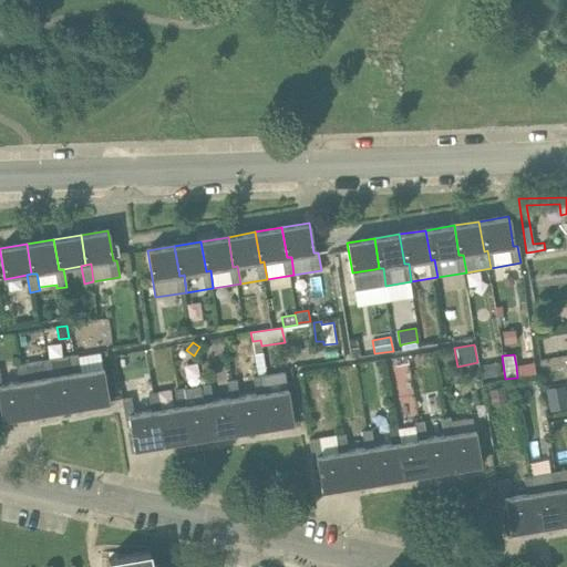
[(81,372),(81,371),(78,356),(69,357),(72,374),(76,373),(81,372)]
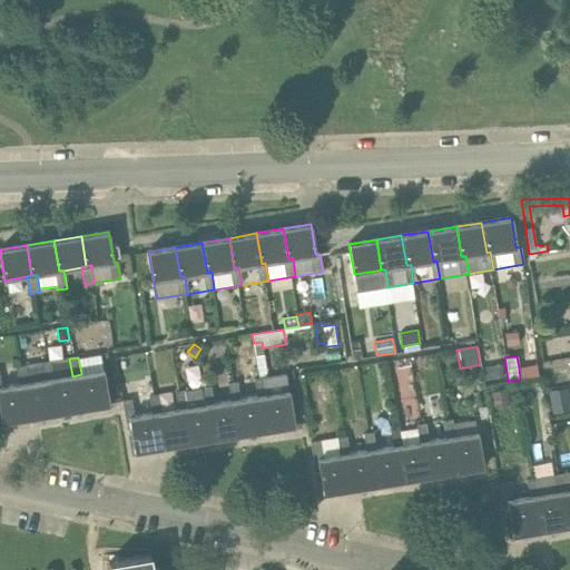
[(262,395),(267,431),(294,426),(288,391),(285,373),(267,375),(264,357),(256,360),(259,377),(255,379),(258,395),(262,395)]
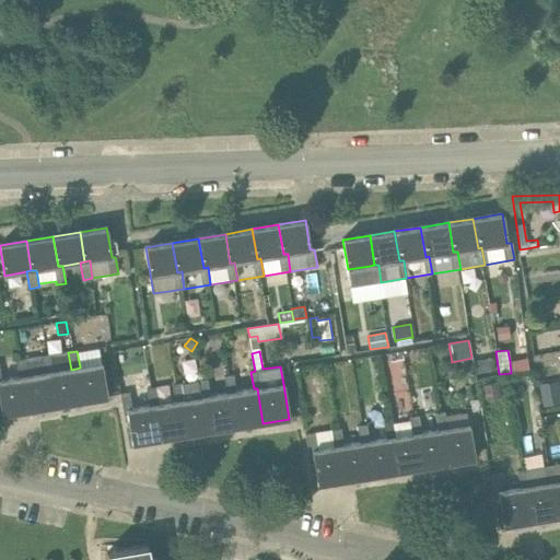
[(55,407),(81,403),(76,369),(71,370),(68,352),(42,357),(45,374),(49,373),(55,407)]
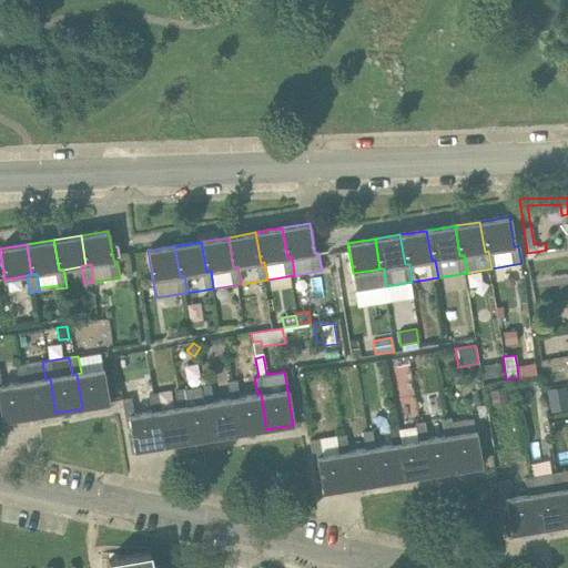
[(29,417),(56,413),(50,378),(46,379),(42,362),(16,366),(19,384),(23,383),(29,417)]
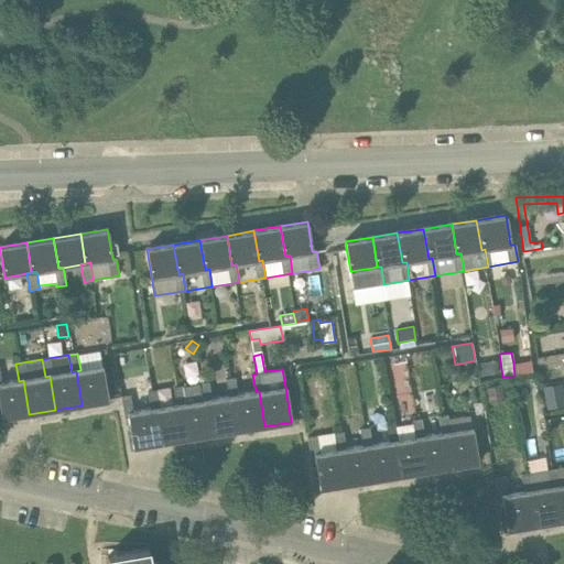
[(497,360),(483,362),(484,376),(499,373),(497,360)]
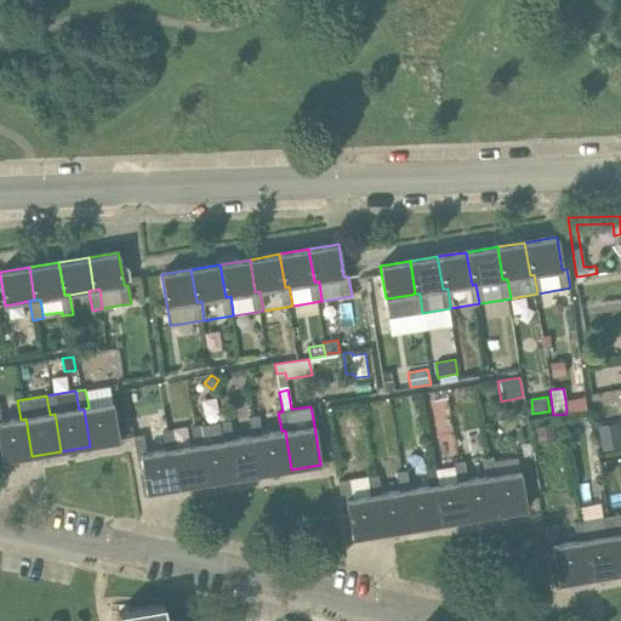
[(0,448),(3,461),(32,456),(26,419),(21,420),(17,400),(0,403),(0,448)]
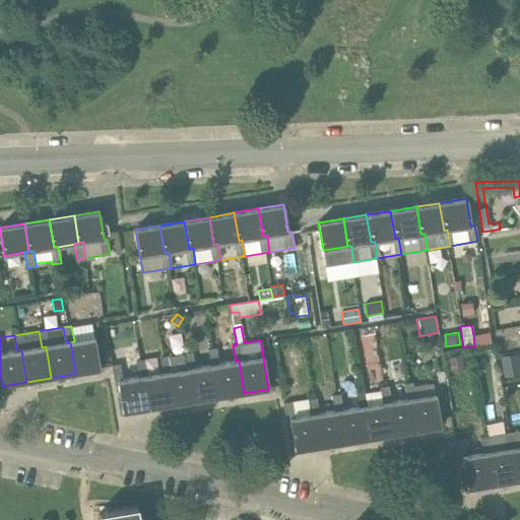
[(70,342),(75,374),(100,369),(93,337),(74,340),(74,341),(70,342)]
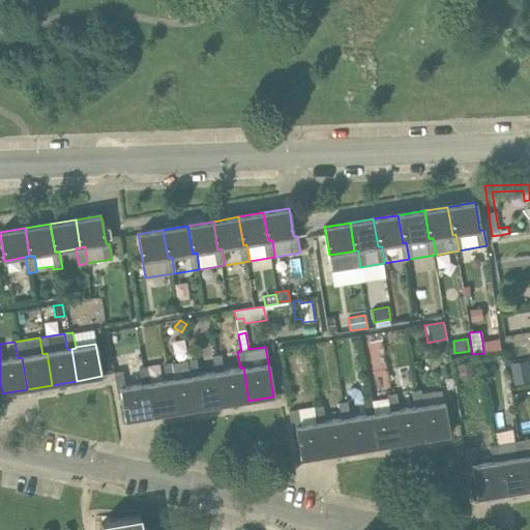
[(243,367),(240,367),(223,371),(221,354),(218,354),(218,355),(212,356),(215,372),(218,372),(224,404),(248,401),(243,367)]
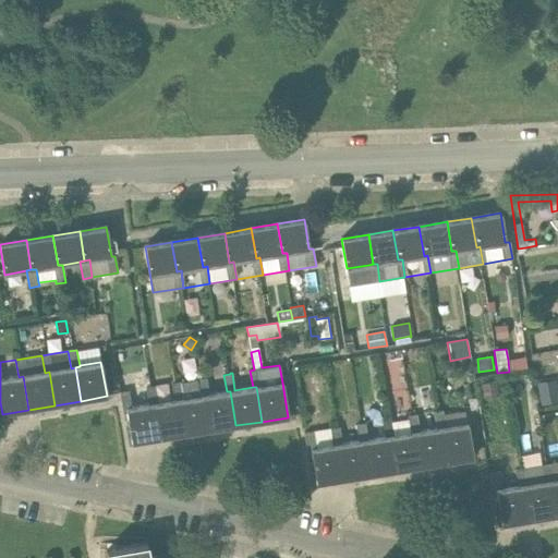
[(230,391),(227,391),(208,395),(205,378),(198,379),(201,397),(204,396),(210,429),(235,425),(230,391)]
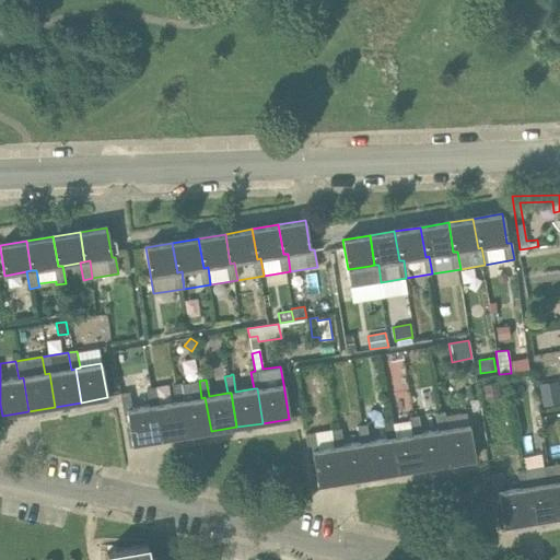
[(185,435),(211,431),(205,397),(201,398),(199,381),(172,385),(175,403),(179,401),(185,435)]
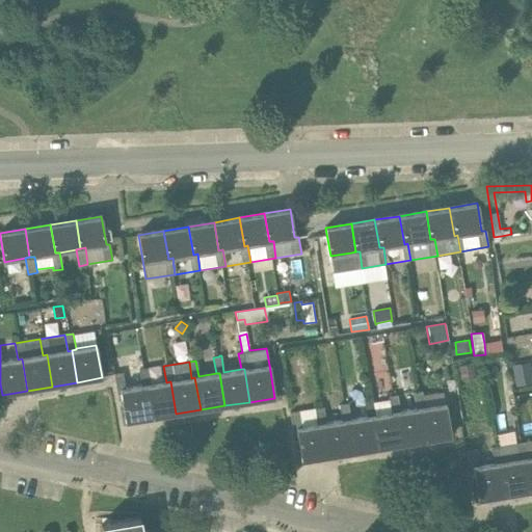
[(531,373),(530,362),(511,366),(516,388),(531,383),(531,373)]
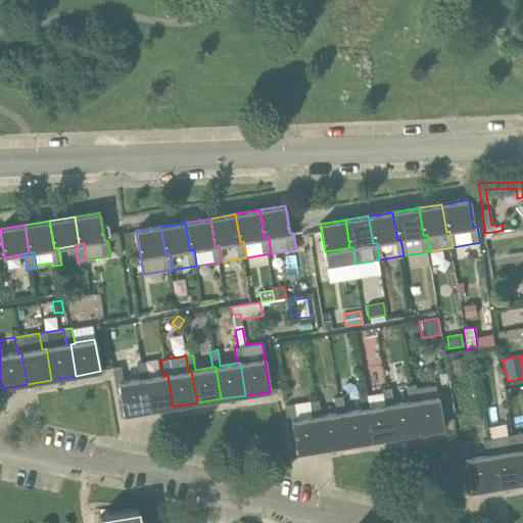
[(472,371),(470,358),(450,361),(454,374),(472,371)]
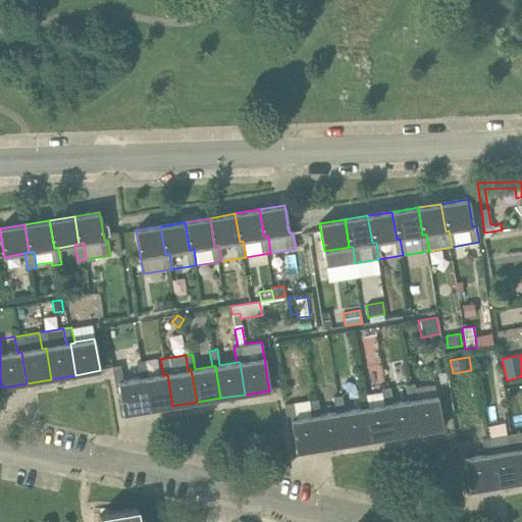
[(148,410),(172,406),(167,374),(163,375),(160,359),(141,362),(141,363),(137,364),(139,379),(143,378),(148,410)]
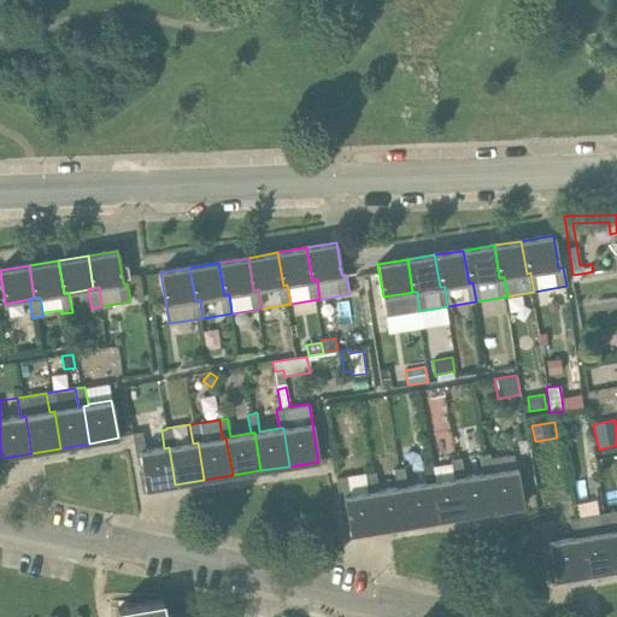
[(146,489),(175,485),(169,447),(164,448),(162,430),(159,430),(133,434),(135,453),(140,452),(146,489)]
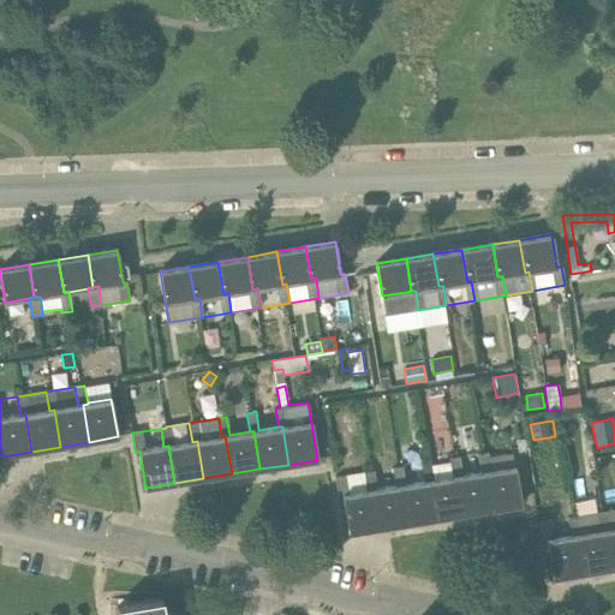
[(491,472),(491,470),(488,451),(478,453),(482,473),(487,473),(491,472)]
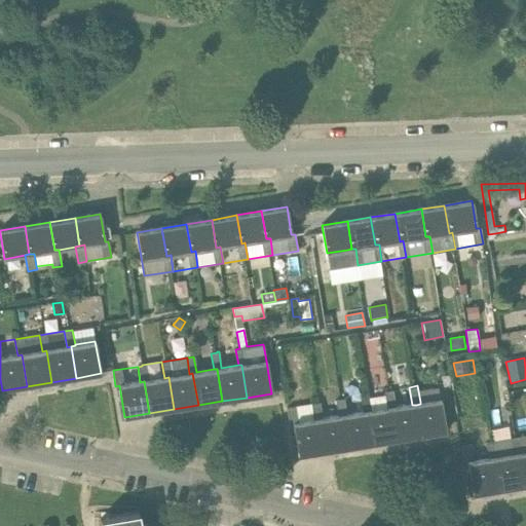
[(386,407),(387,409),(391,409),(397,440),(421,436),(416,405),(412,405),(409,387),(387,390),(384,391),(384,392),(386,407)]
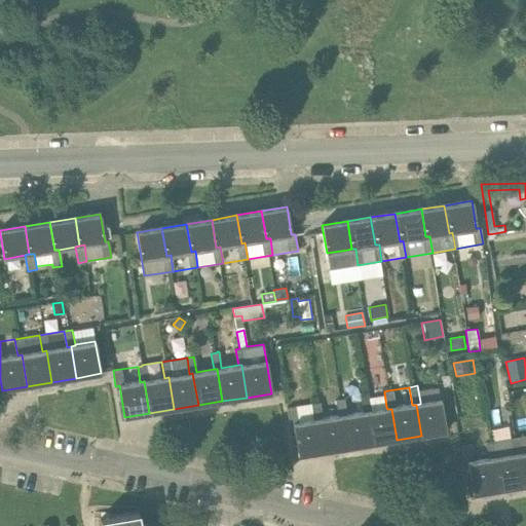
[(363,413),(367,412),(372,412),(372,409),(369,393),(360,396),(363,413)]
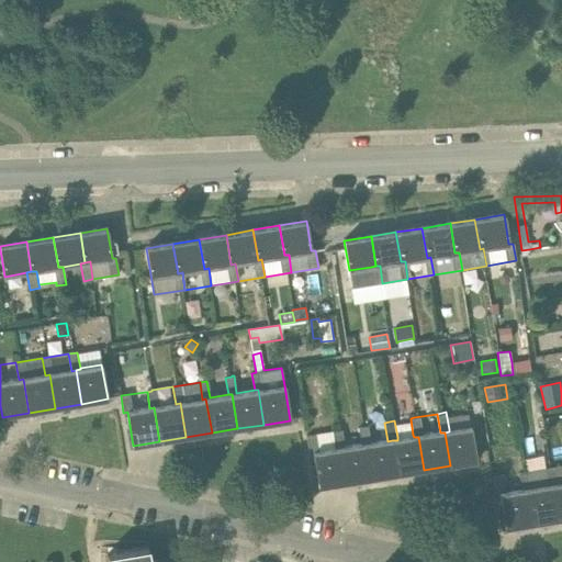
[(369,425),(358,427),(361,444),(361,446),(366,445),(371,444),(369,425)]
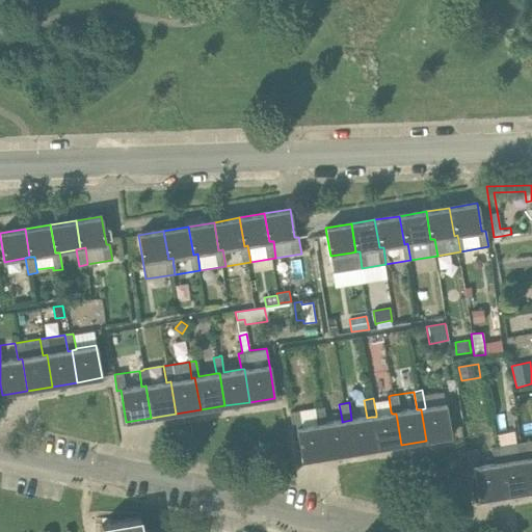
[(421,409),(426,441),(451,436),(446,403),(425,406),(425,408),(421,409)]
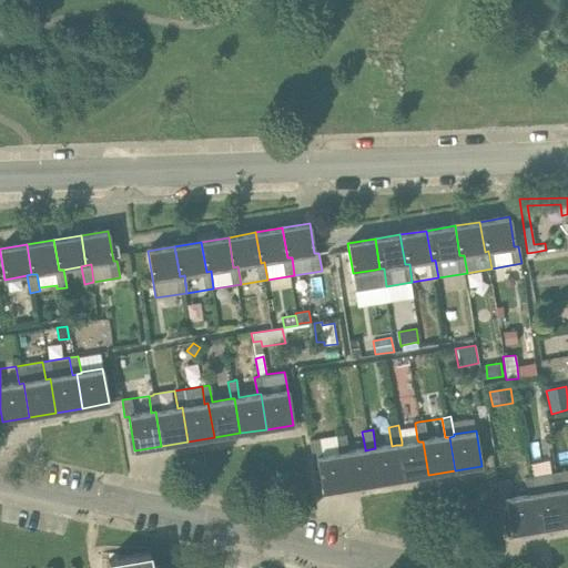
[(345,434),(335,435),(338,455),(343,454),(348,453),(348,450),(345,434)]
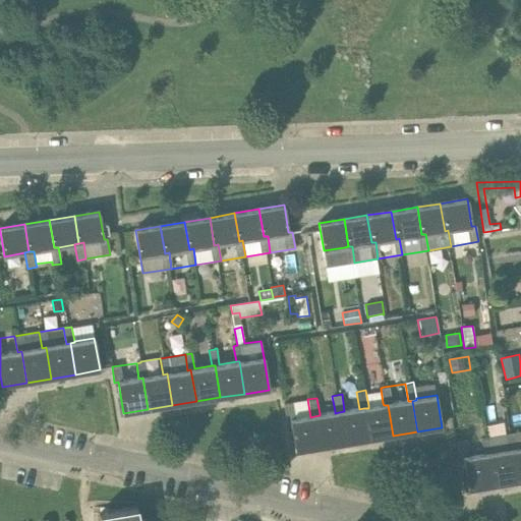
[(290,420),(295,451),(320,448),(314,416),(310,417),(307,399),(284,403),(287,420),(290,420)]
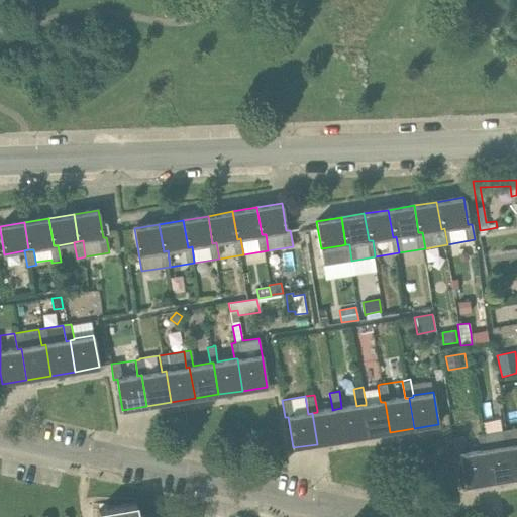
[(366,436),(390,432),(385,402),(381,402),(380,400),(366,402),(366,405),(360,405),(366,436)]
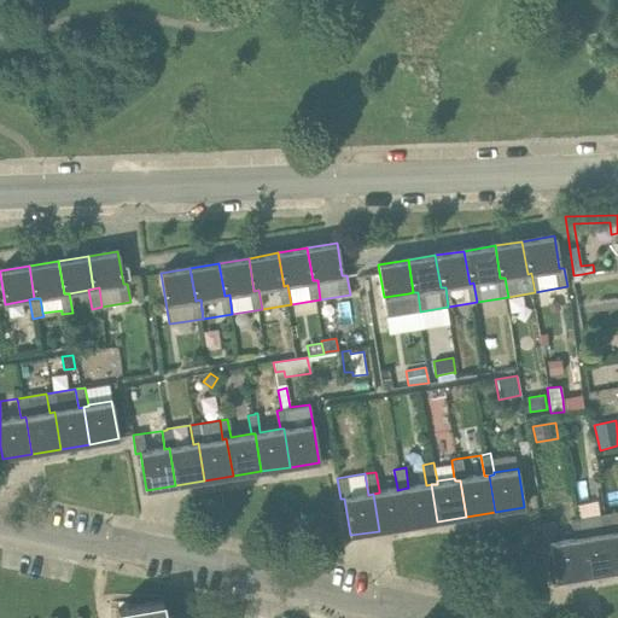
[(431,484),(426,485),(408,488),(402,489),(408,526),(437,522),(431,484)]
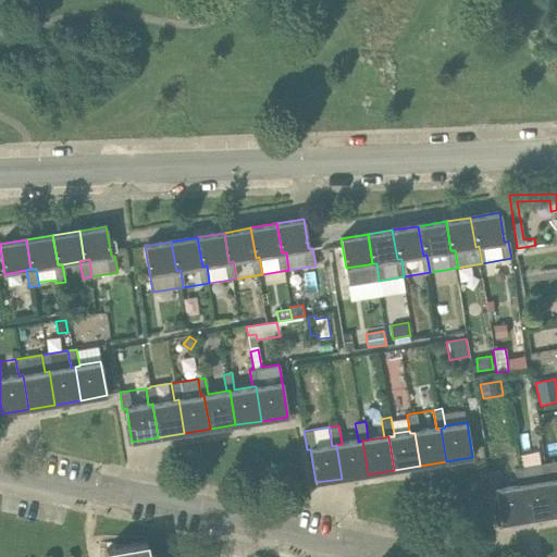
[(358,442),(358,440),(342,442),(342,444),(336,445),(342,479),(368,474),(362,441),(358,442)]
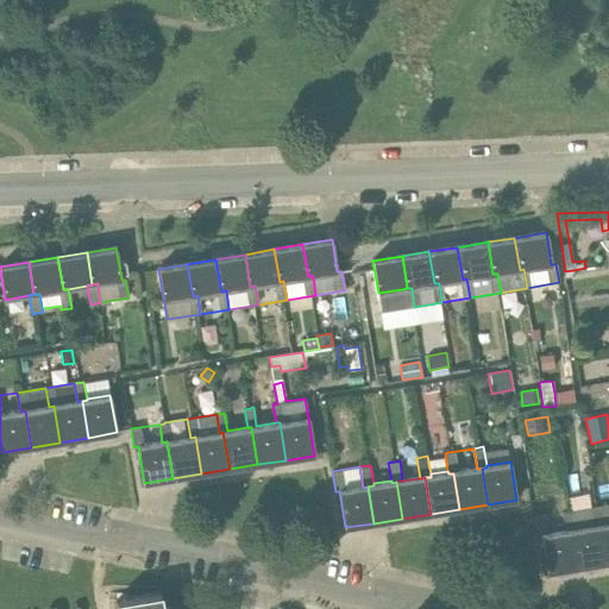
[(608,562),(608,503),(591,507),(591,508),(594,527),(598,527),(604,563),(608,562)]
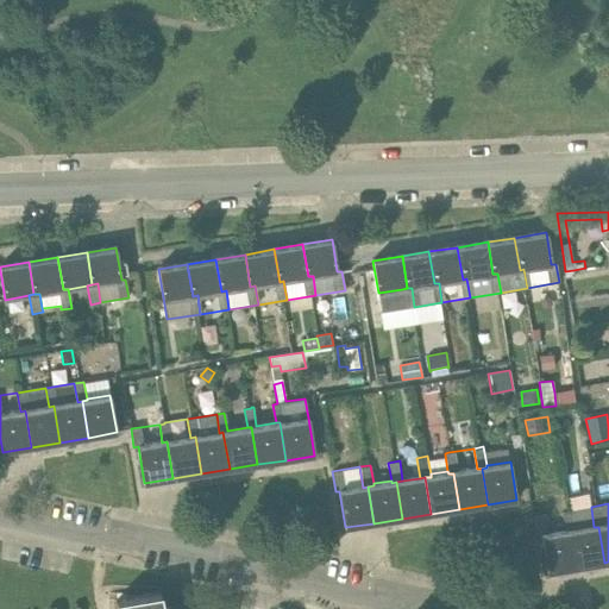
[(570,531),(576,567),(604,563),(598,527),(594,527),(591,508),(573,510),(573,512),(563,513),(566,532),(570,531)]
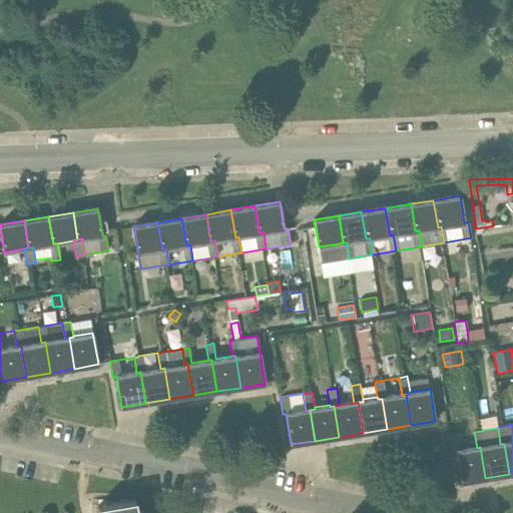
[(461,482),(485,478),(480,447),(477,448),(474,432),(450,436),(453,452),(456,451),(461,482)]
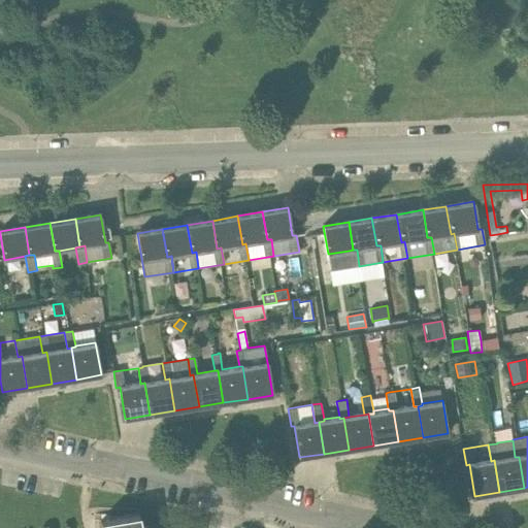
[(101,527),(141,527),(139,514),(100,521),(101,527)]
